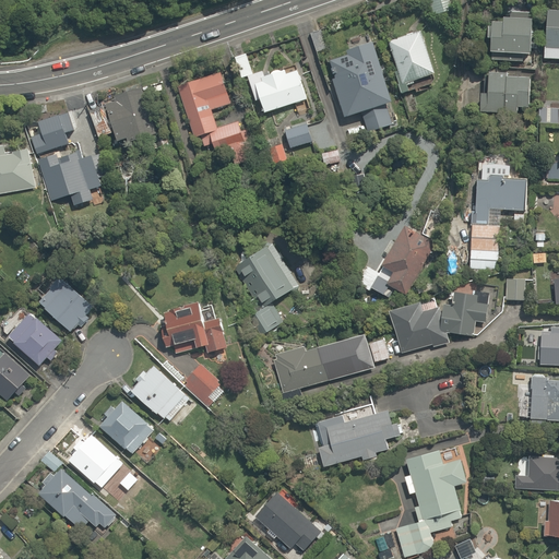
[(450,0),(429,0),(433,13),(453,7),(450,0)]
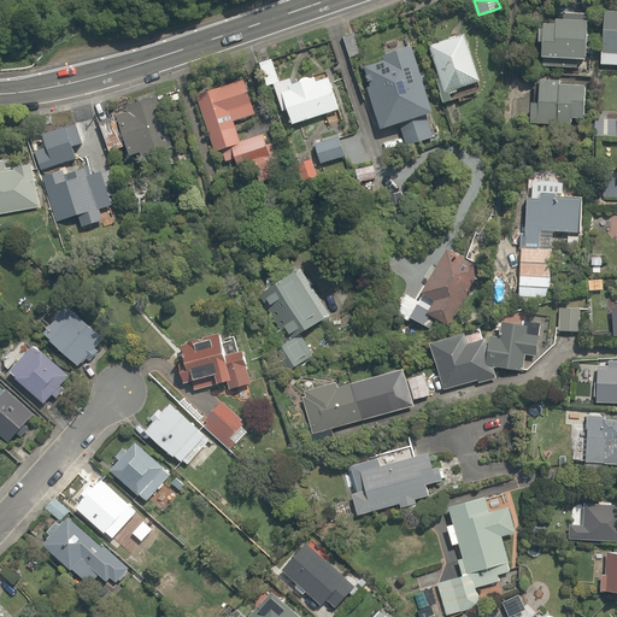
[(616,5),(607,5),(604,64),(616,64),(616,5)]
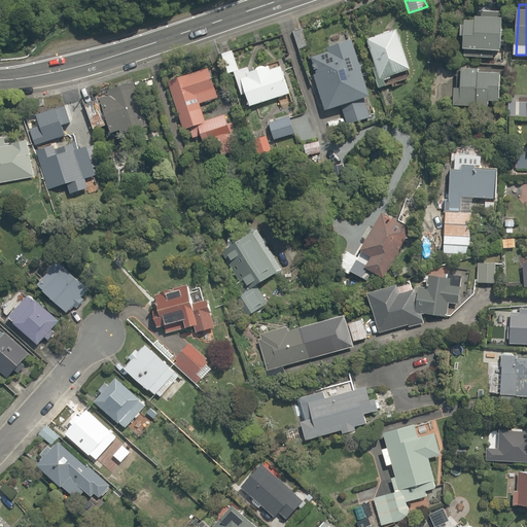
[(459,58),(491,59),(491,53),(497,54),(499,10),(461,9),(459,58)]
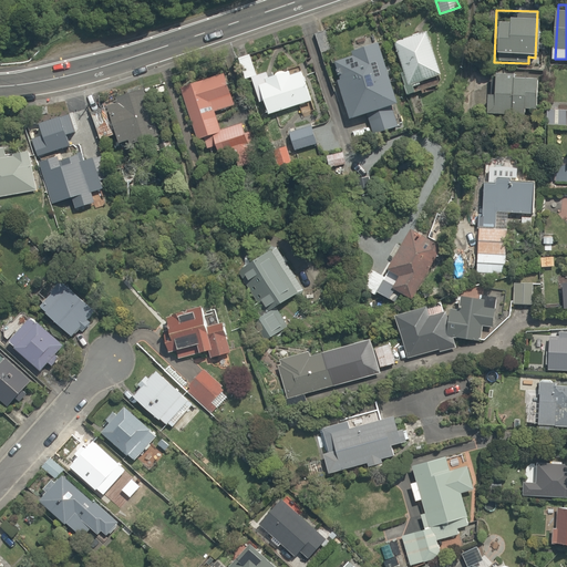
[(401,95),(414,91),(413,89),(419,86),(418,81),(436,75),(422,28),(385,39),(401,95)]
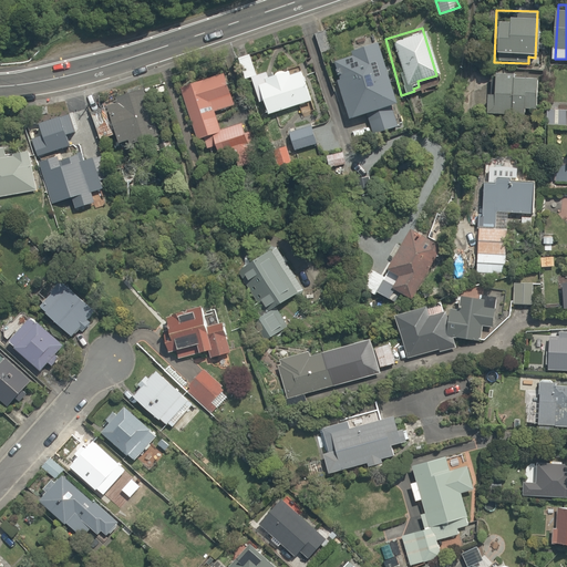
[(338,76),(331,79),(343,119),(364,112),(371,134),(394,127),(388,106),(393,104),(373,41),(349,49),(351,54),(333,60),(338,76)]
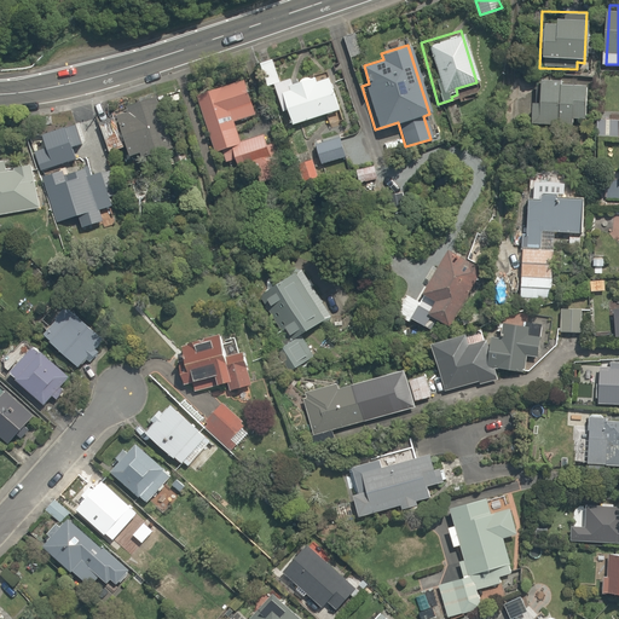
[(281,81),(272,55),(254,61),(264,87),(273,85),(282,113),(285,111),(290,125),(339,108),(329,76),(317,80),(316,77),(298,84),(295,76),(281,81)]
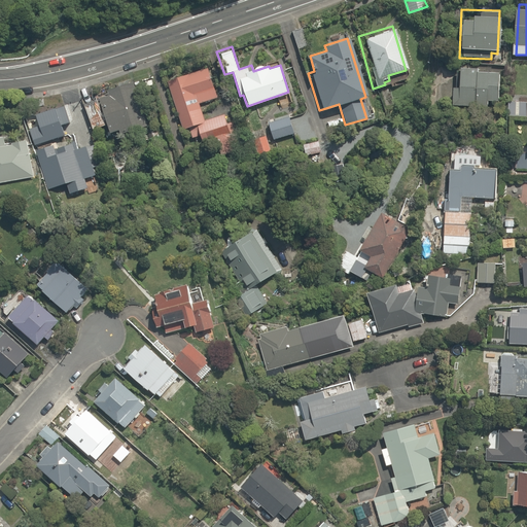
[(218,98),(207,64),(166,77),(183,130),(188,128),(192,140),(199,137),(207,162),(246,149),(236,118),(229,121),(226,114),(207,120),(205,115),(210,113),(207,104),(201,106),(200,103),(218,98)]
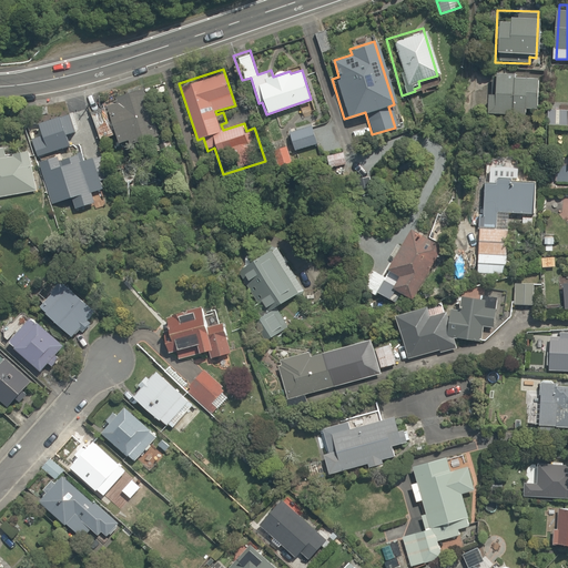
[(486,112),(525,115),(526,108),(536,109),(538,78),(489,74),(486,112)]
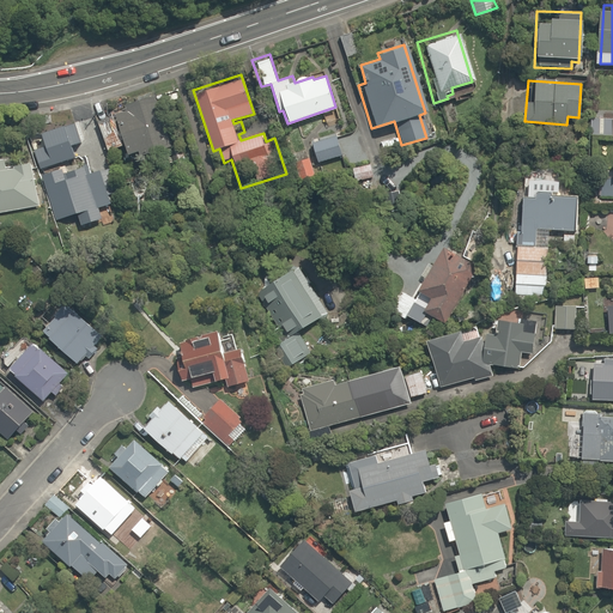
[(145,99),(141,91),(127,96),(129,102),(123,104),(126,111),(96,121),(105,150),(121,144),(125,155),(129,153),(131,158),(170,144),(153,96),(145,99)]
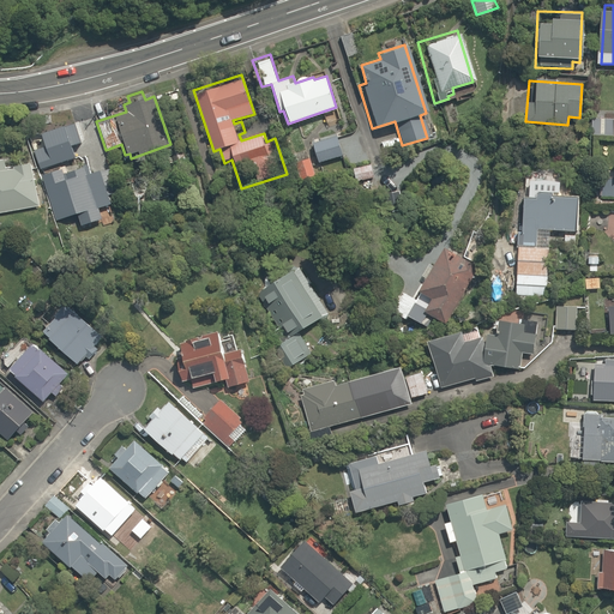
[(314,138),(294,146),(302,166),(323,157),(314,138)]
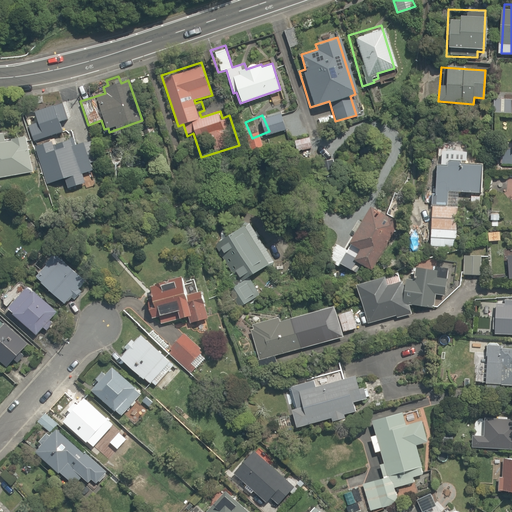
[(52,143),(47,130),(32,135),(49,183),(62,178),(68,193),(85,187),(80,173),(93,169),(83,139),(73,143),(71,137),(52,143)]
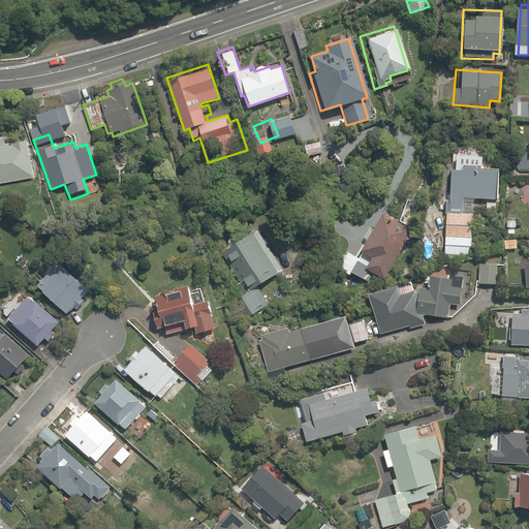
[(4,142),(3,136),(0,136),(0,184),(32,178),(25,138),(4,142)]
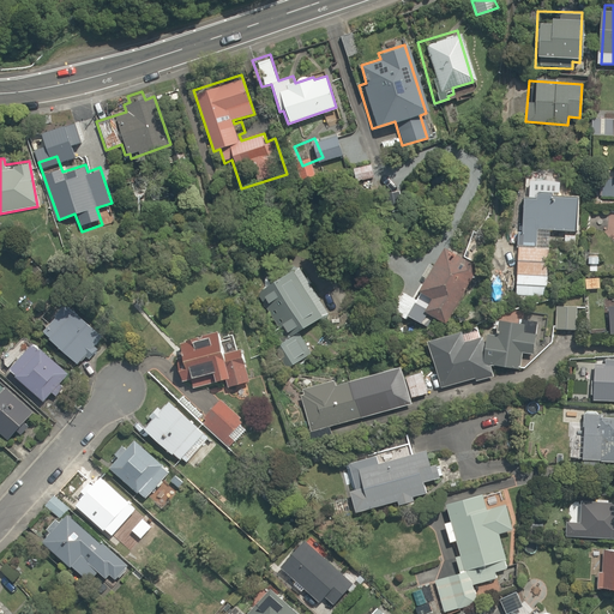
[(613,160),(611,160),(611,169),(599,169),(597,199),(613,199),(613,160)]
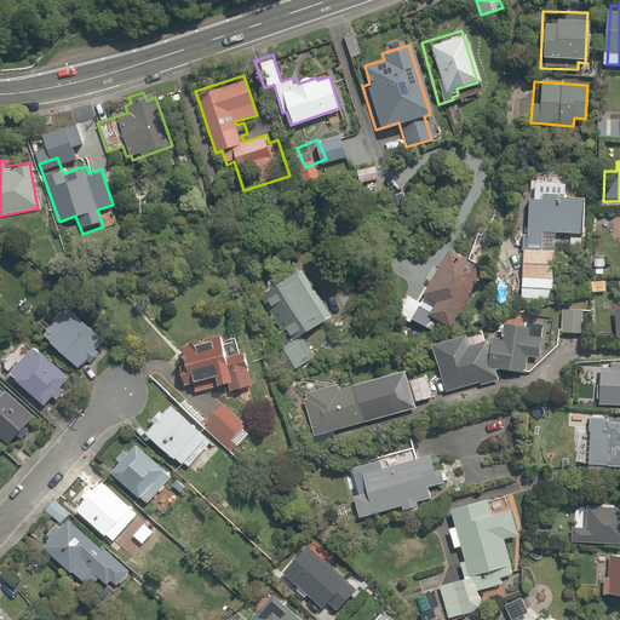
[(585,179),(533,176),(532,196),(526,196),(522,246),(539,247),(540,231),(581,234),(585,179)]
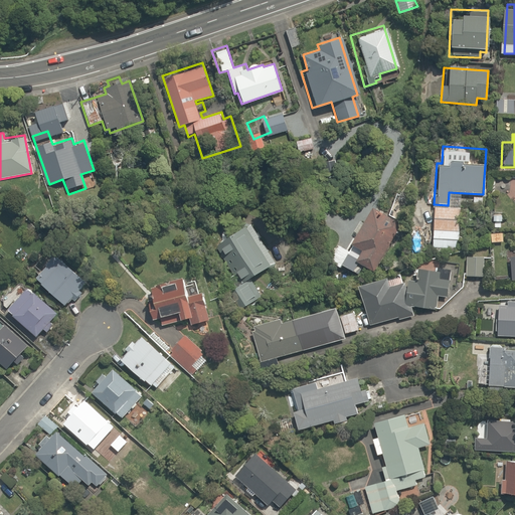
[(345,247),(337,243),(327,262),(340,269),(342,266),(356,273),(360,267),(375,274),(400,223),(366,205),(345,247)]
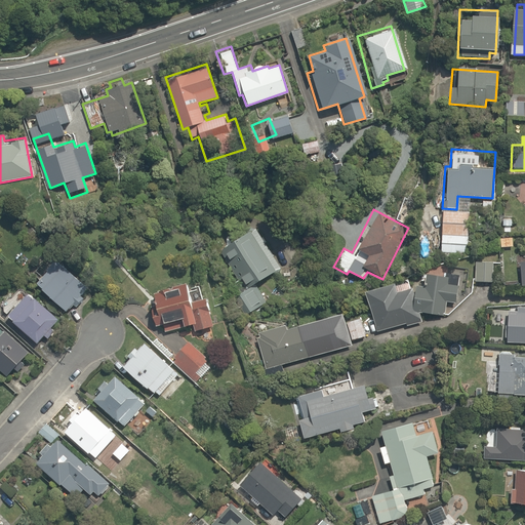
[(440,234),(468,235),(468,210),(441,210),(440,234)]
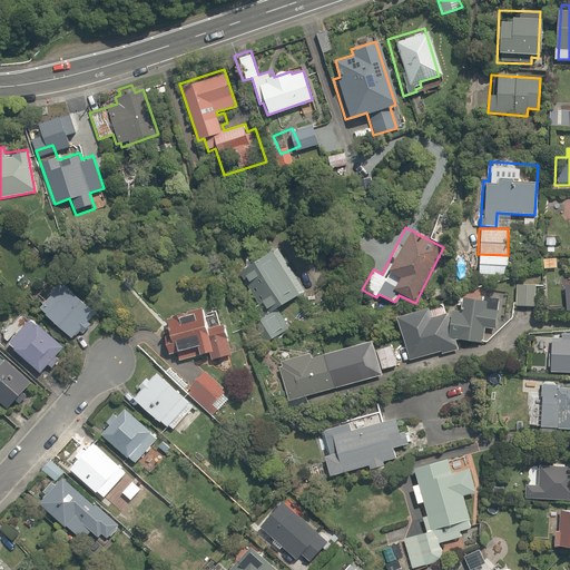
[(277,334),(286,328),(274,310),(303,291),(272,244),(234,269),(277,334)]
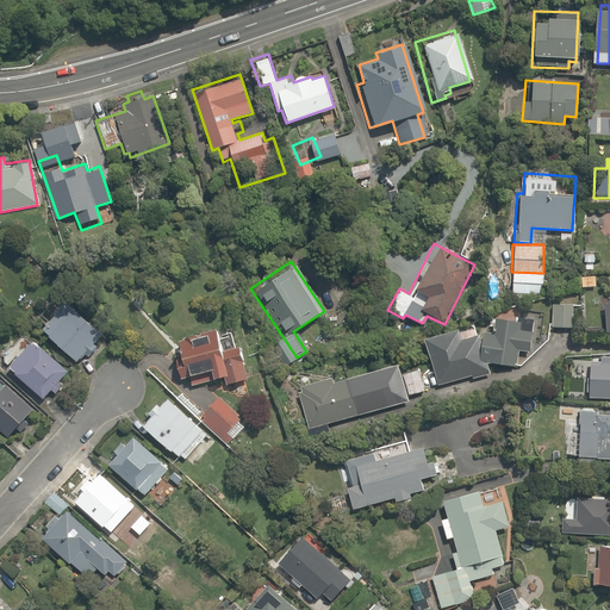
[(543,273),(511,272),(511,293),(542,294),(543,273)]
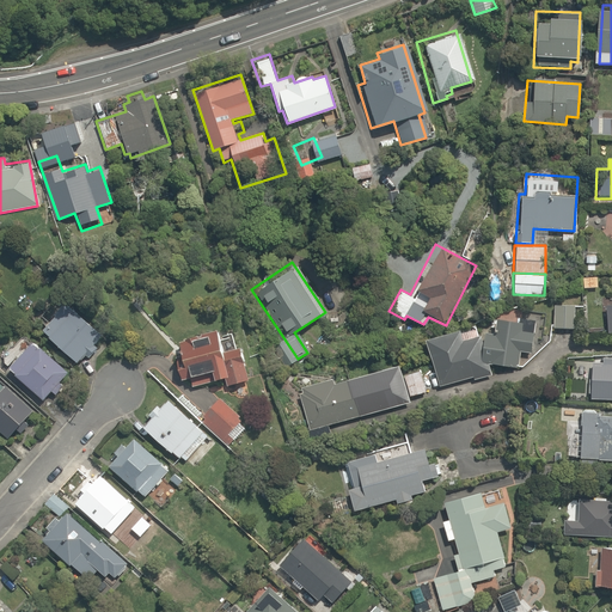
[(575,303),(554,301),(554,326),(575,328),(575,303)]
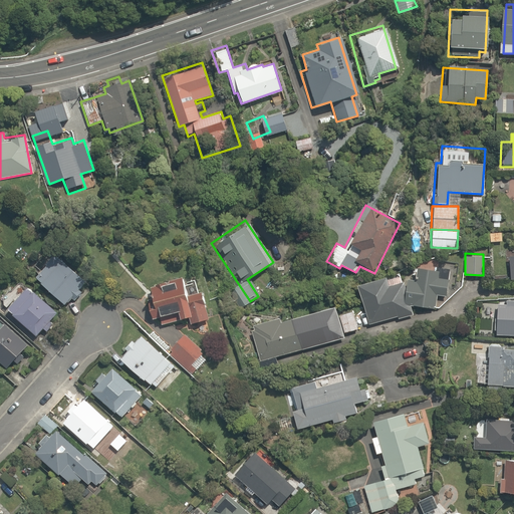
[(33,278),(62,305),(68,298),(73,303),(83,292),(77,287),(81,283),(53,256),(33,278)]
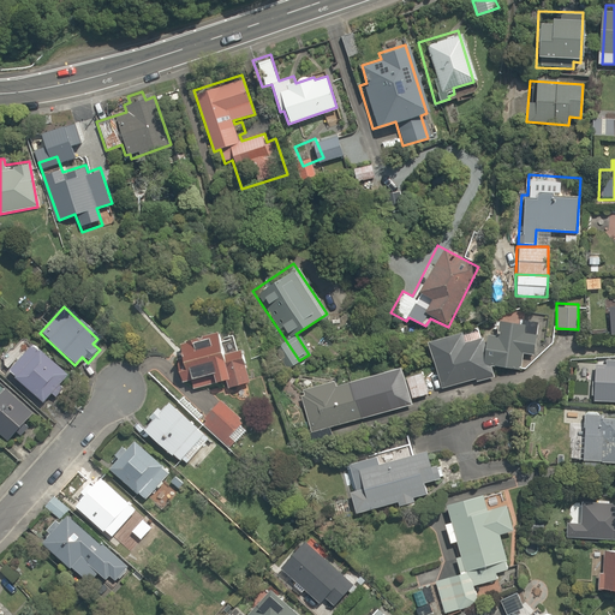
[(521,356),(535,356),(535,332),(521,332),(523,322),(496,322),(496,335),(482,335),(482,354),(491,354),(491,366),(521,366),(521,356)]
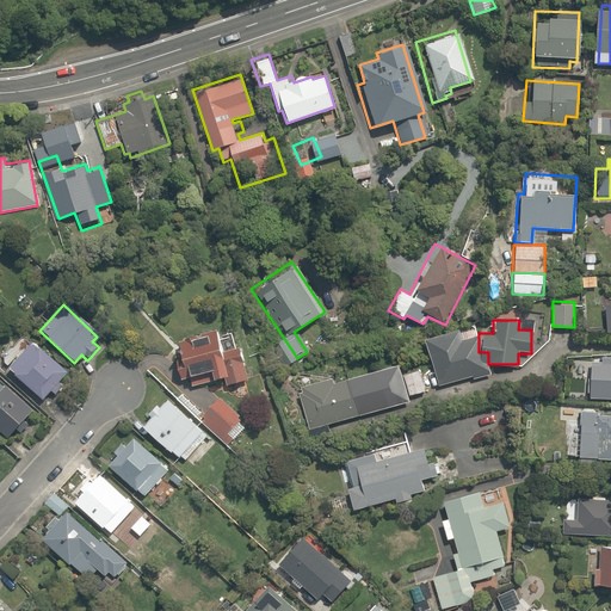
[(481,365),(470,337),(460,340),(454,325),(443,329),(419,338),(437,388),(469,376),(471,382),(492,375),(488,366),(487,363),(481,365)]
